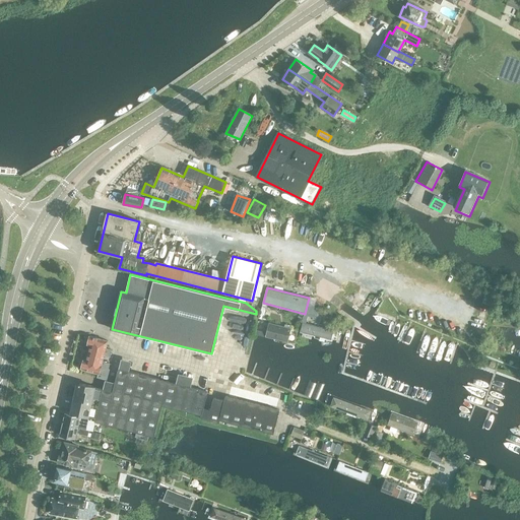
[(318,309),(308,306),(306,314),(316,316),(318,309)]
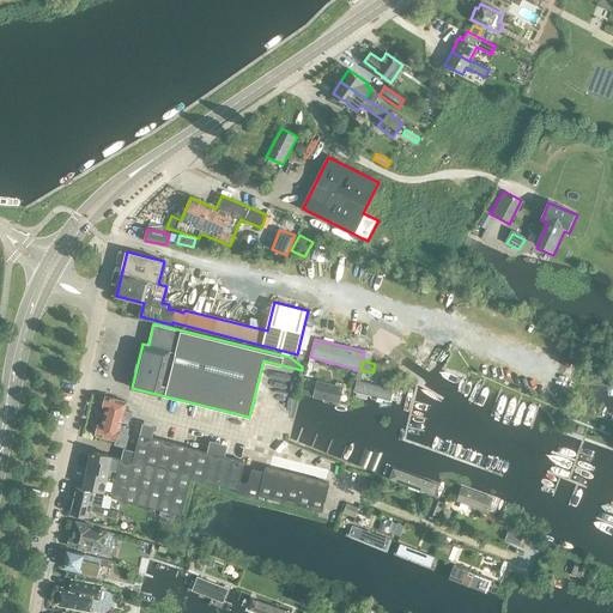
[(317,380),(314,396),(316,396),(339,402),(344,386),(317,380)]
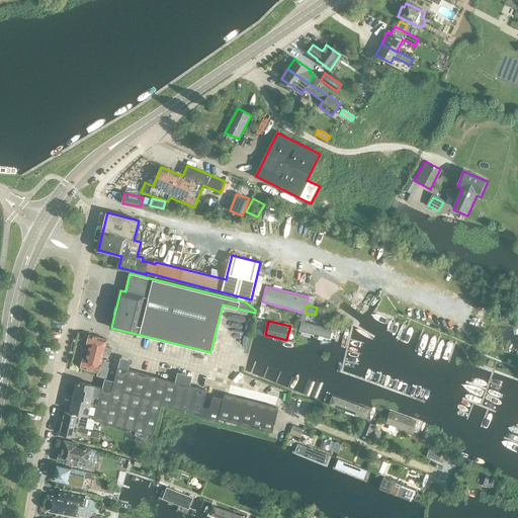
[(301,322),(299,331),(325,337),(330,339),(332,329),(301,322)]
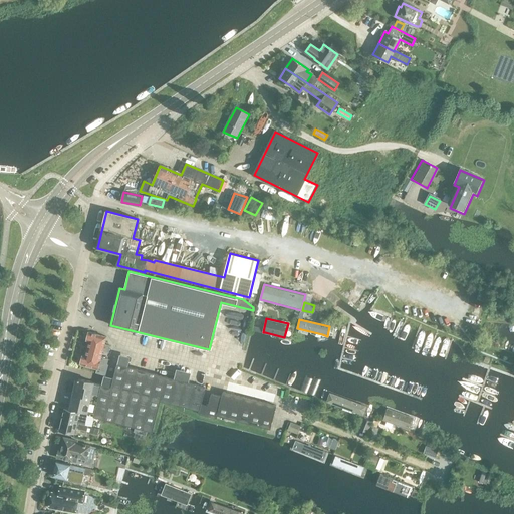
[(109,352),(111,344),(105,343),(107,336),(88,331),(86,340),(89,341),(87,349),(102,352),(103,350),(109,352)]
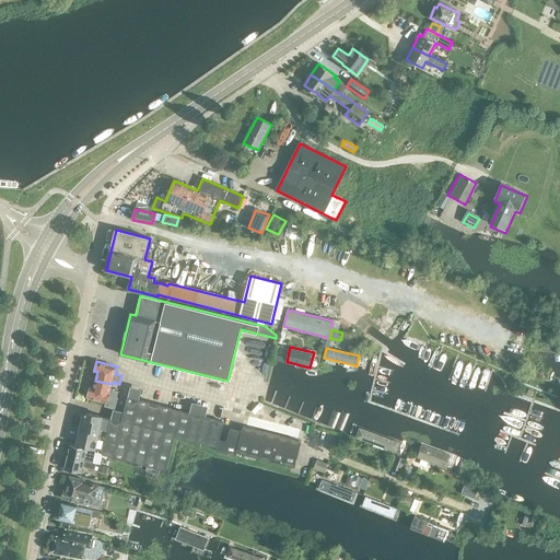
[(111,389),(112,384),(95,381),(93,388),(90,388),(88,396),(89,396),(89,398),(106,403),(105,406),(114,408),(103,451),(96,450),(104,417),(86,412),(81,431),(79,431),(76,444),(94,448),(93,453),(102,455),(102,454),(161,468),(166,469),(175,435),(217,446),(217,450),(236,455),(237,452),(295,467),(302,441),(243,427),(242,431),(231,428),(228,441),(220,440),(224,421),(128,397),(125,411),(115,408),(118,397),(116,397),(118,392),(111,389)]
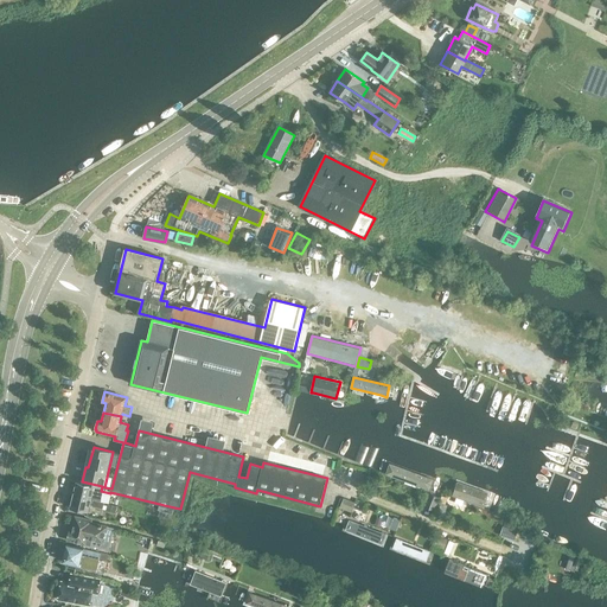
[(434,479),(390,462),(387,473),(430,490),(434,479)]
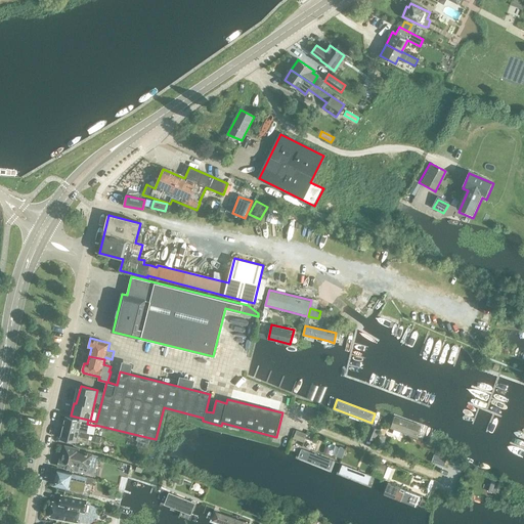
[(82,432),(83,427),(80,426),(81,420),(66,416),(62,427),(82,432)]
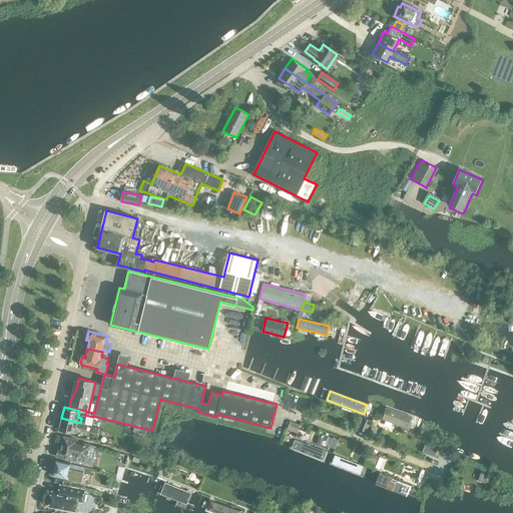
[(414,416),(387,407),(383,419),(409,428),(414,416)]
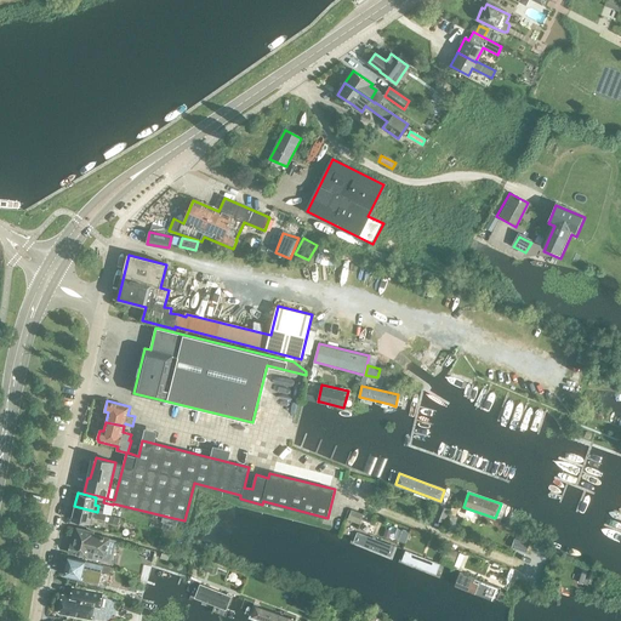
[(445,522),(450,508),(440,505),(434,518),(445,522)]
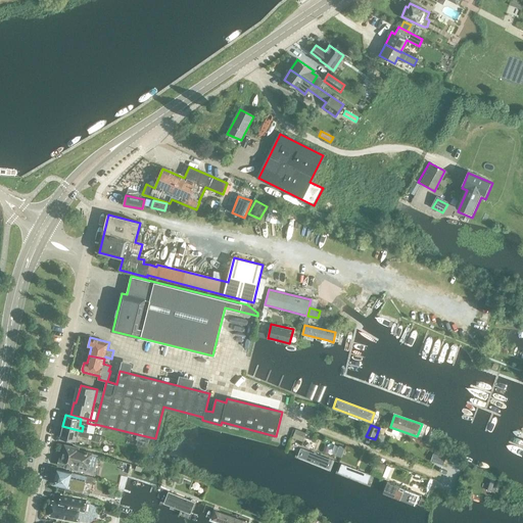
[(90,432),(82,431),(62,426),(60,437),(76,441),(77,435),(79,435),(79,436),(88,438),(90,432)]
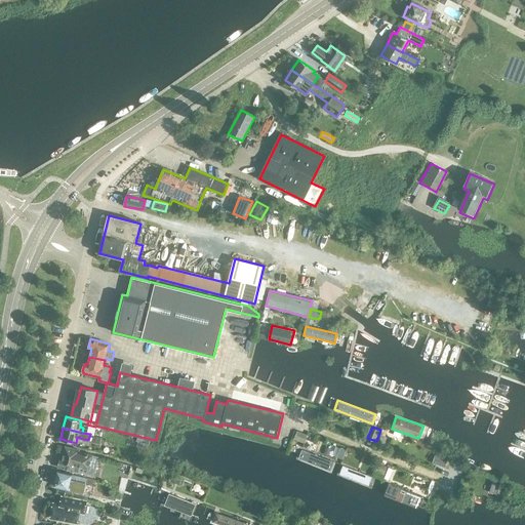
[(305,443),(308,435),(297,431),(294,439),(305,443)]
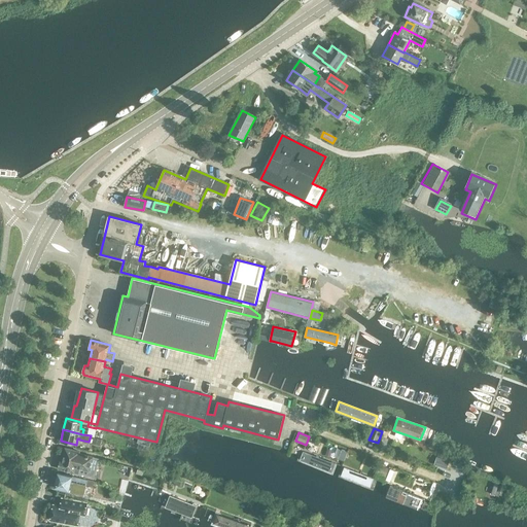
[(90,470),(93,457),(78,454),(79,452),(65,449),(63,460),(61,460),(59,469),(78,473),(79,468),(90,470)]
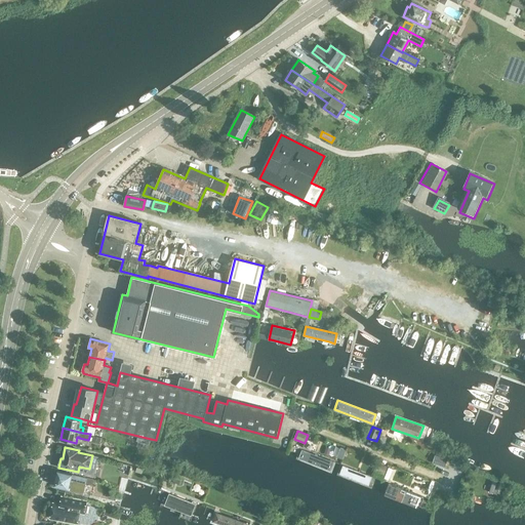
[(333,460),(301,448),(297,457),(329,471),(333,460)]
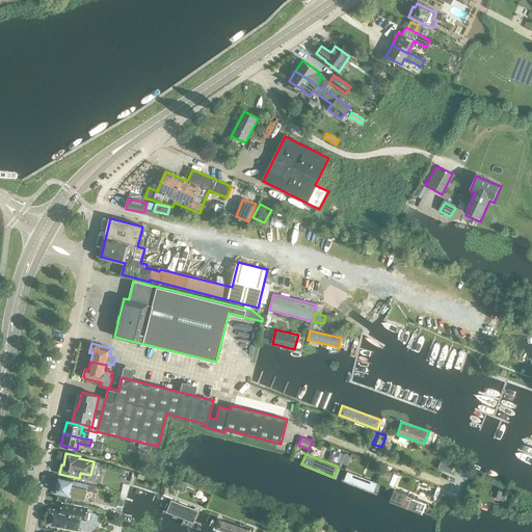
[(452,474),(454,466),(442,461),(439,469),(452,474)]
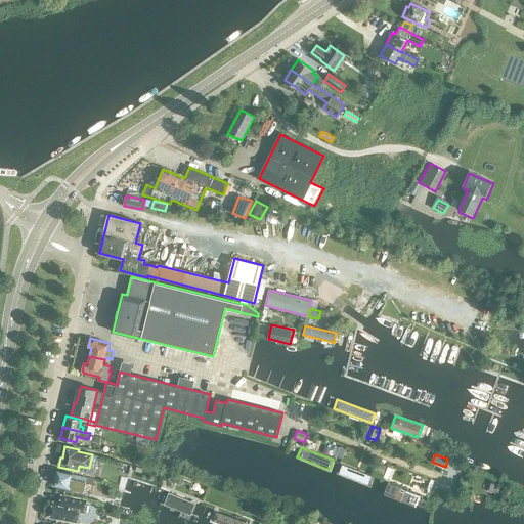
[(384,474),(387,466),(377,463),(374,470),(384,474)]
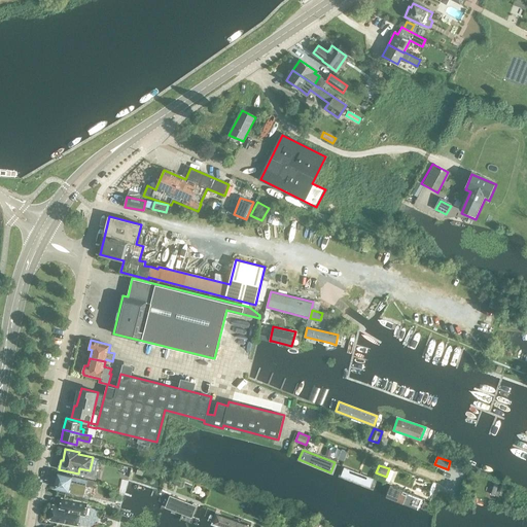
[(378,479),(344,466),(341,475),(375,488),(378,479)]
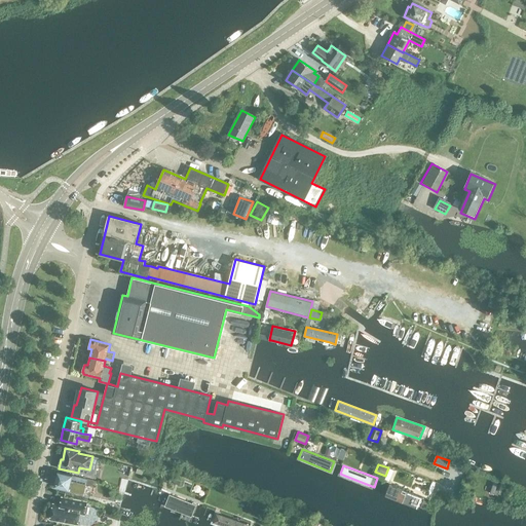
[(92,486),(94,480),(58,472),(53,487),(65,489),(65,490),(83,495),(85,485),(92,486)]
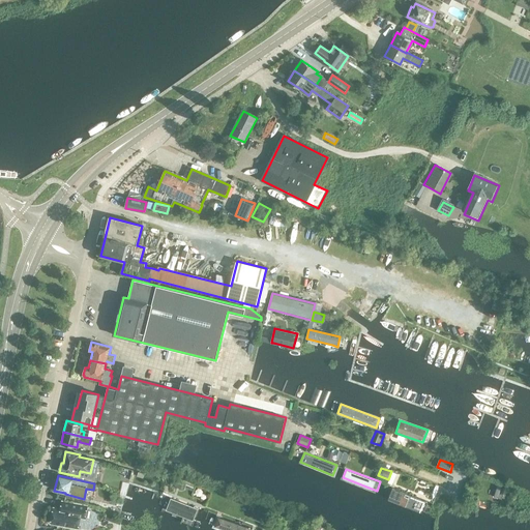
[(195,492),(197,486),(179,478),(175,488),(181,490),(182,488),(195,492)]
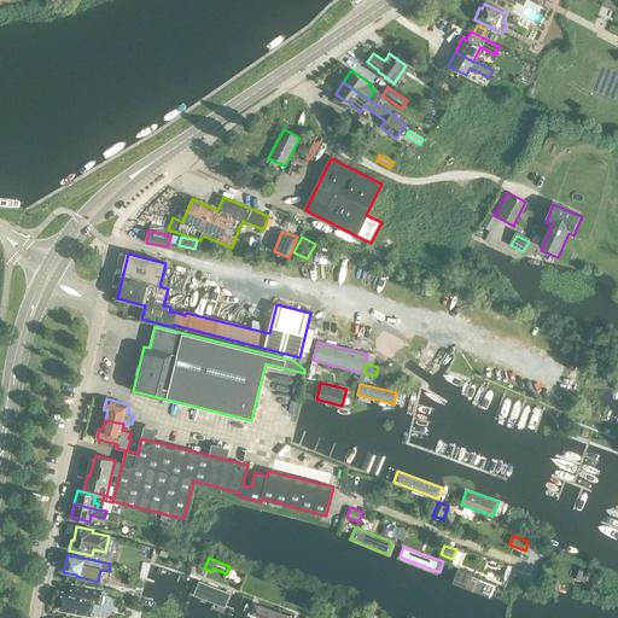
[(490,582),(455,567),(453,577),(488,592),(490,582)]
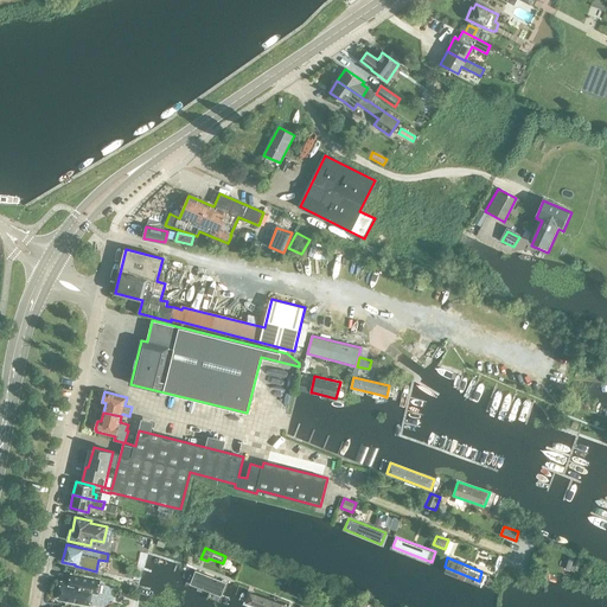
[(227,582),(196,570),(190,582),(222,595),(227,582)]
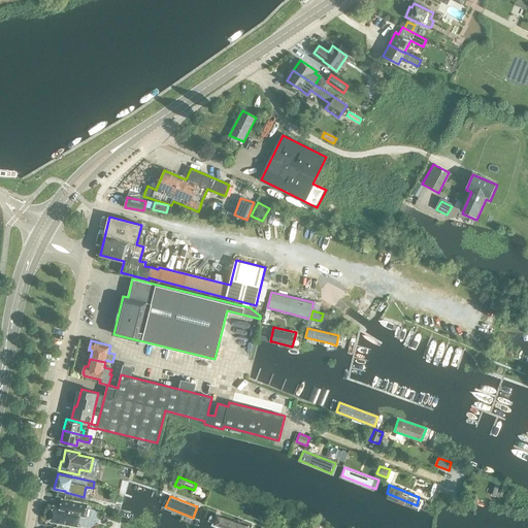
[(85,513),(87,504),(65,500),(64,506),(62,507),(53,505),(50,522),(77,527),(80,513),(85,513)]
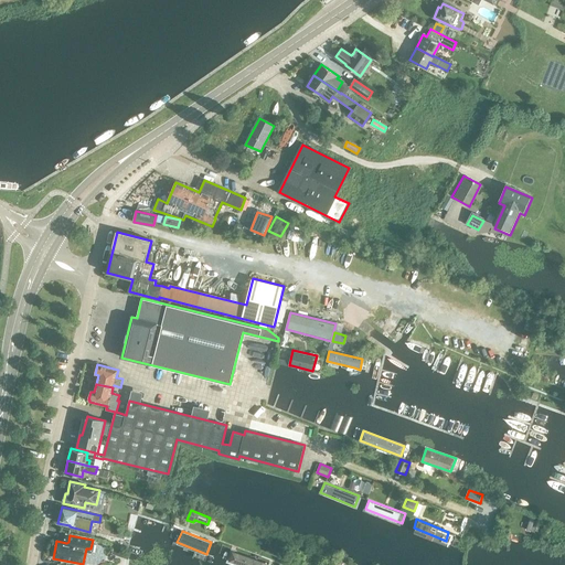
[(280,546),(269,543),(266,553),(276,556),(280,546)]
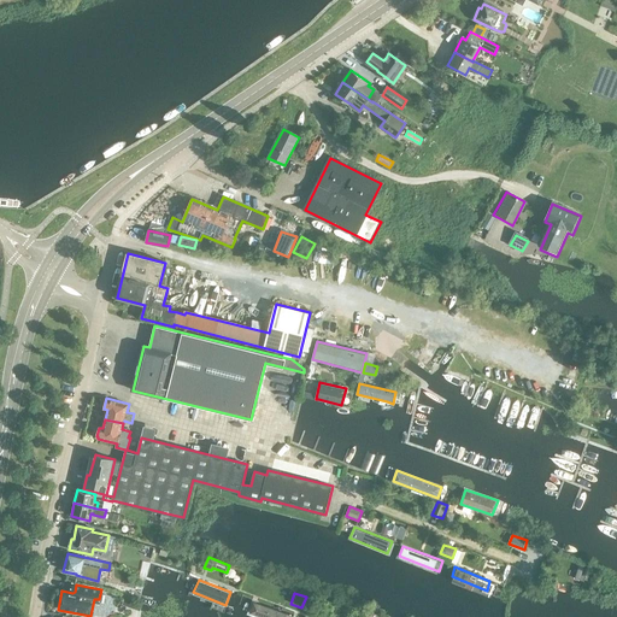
[(254,601),(250,613),(262,616),(293,616),(294,615),(254,601)]
